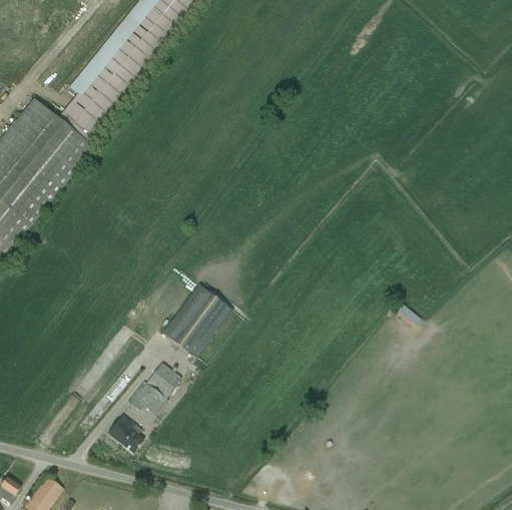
[(139,0),(70,85),(78,92),(59,116),(93,144),(207,0),(139,0)]
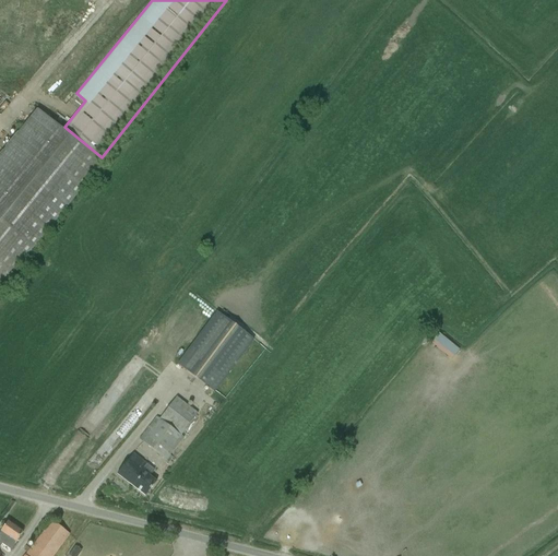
[(38,107),(0,153),(0,286),(104,161),(38,107)]
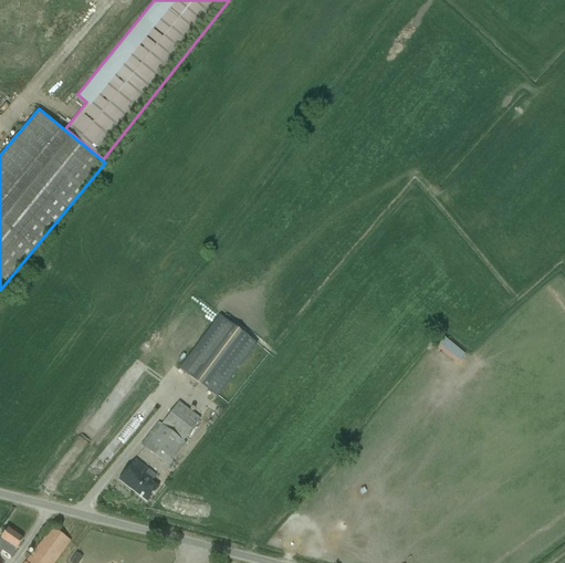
[(179,367),(218,396),(258,342),(220,313),(179,367)]
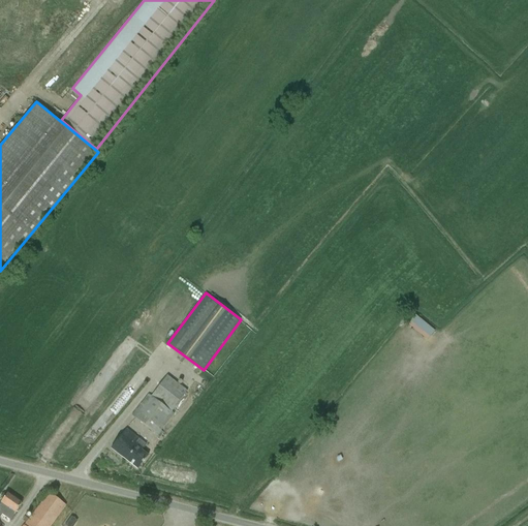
[(434,329),(415,313),(408,321),(427,338),(434,329)]
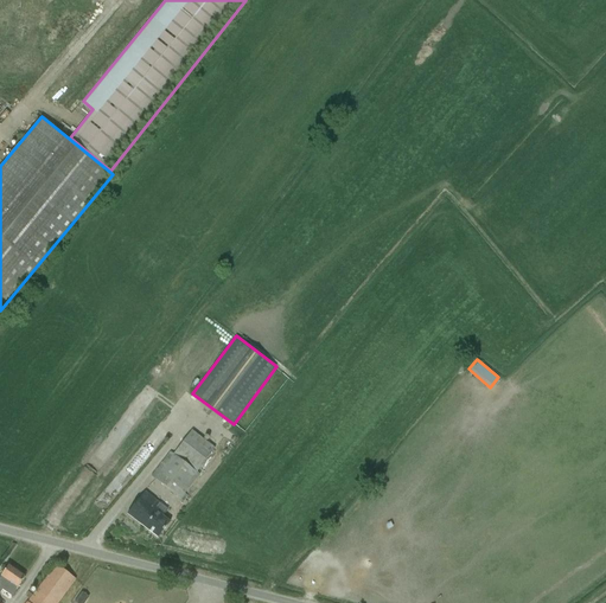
[(174,451),(171,449),(152,473),(184,499),(189,493),(185,491),(201,472),(197,469),(215,446),(192,428),(174,451)]
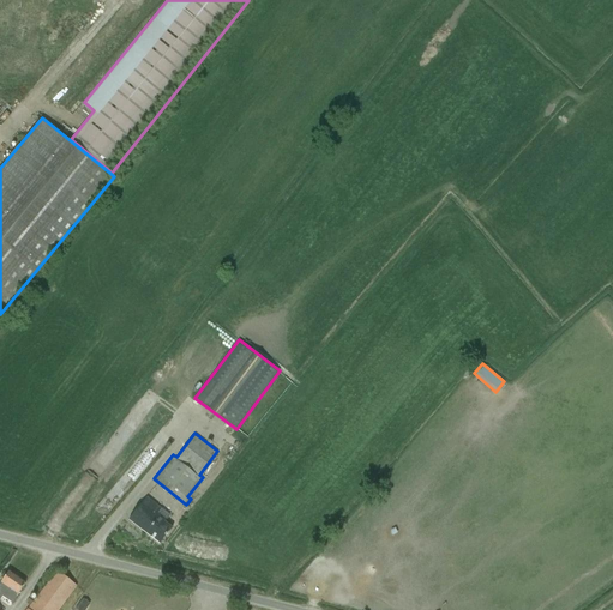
[(161,542),(168,532),(173,526),(164,520),(170,513),(146,495),(137,508),(130,518),(161,542)]
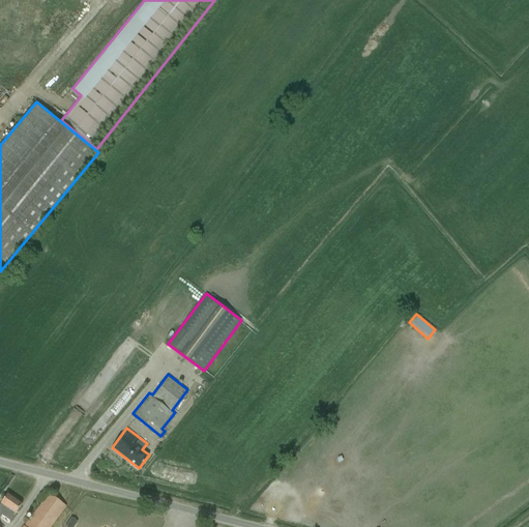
[(50,491),(43,499),(22,526),(49,526),(66,503),(50,491)]
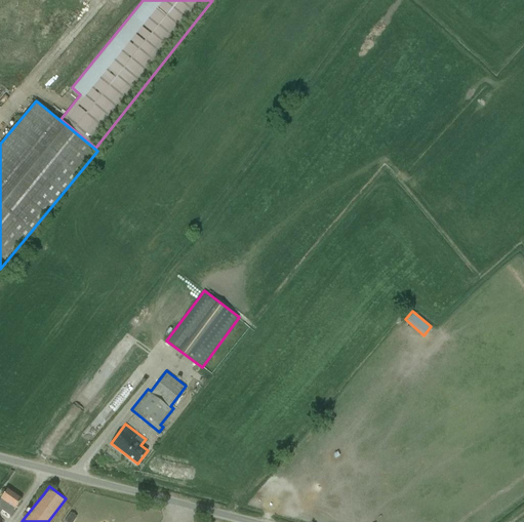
[(7,487),(2,495),(0,497),(0,509),(0,510),(2,508),(11,514),(16,506),(23,497),(7,487)]
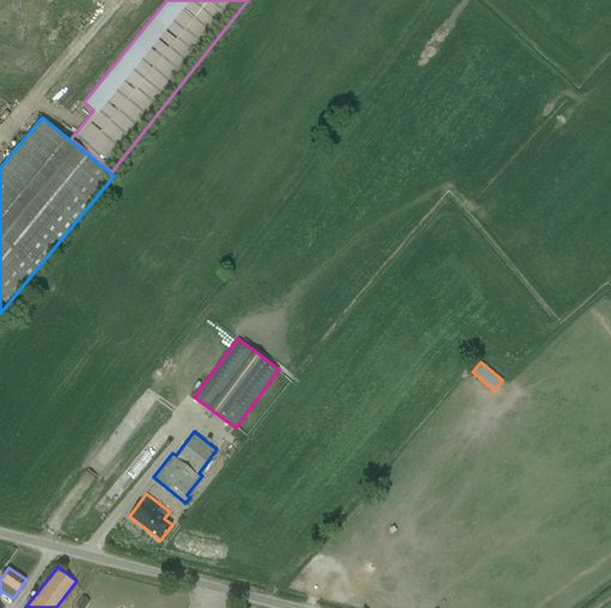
All buildings are outlined.
